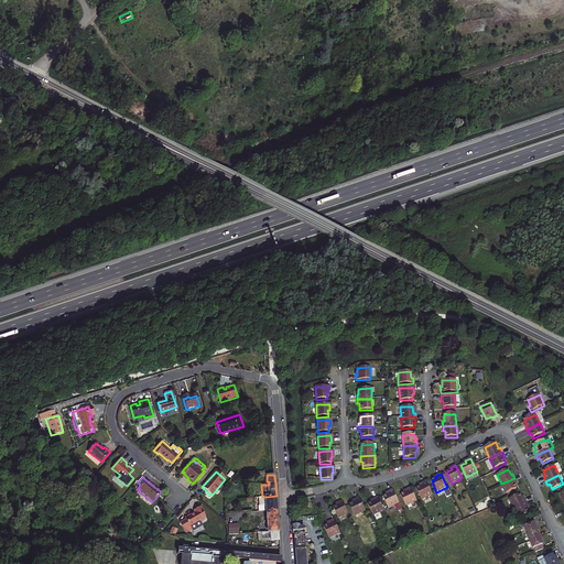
[(514,478),(501,484),(507,494),(518,488),(514,483),(517,481),(514,478)]
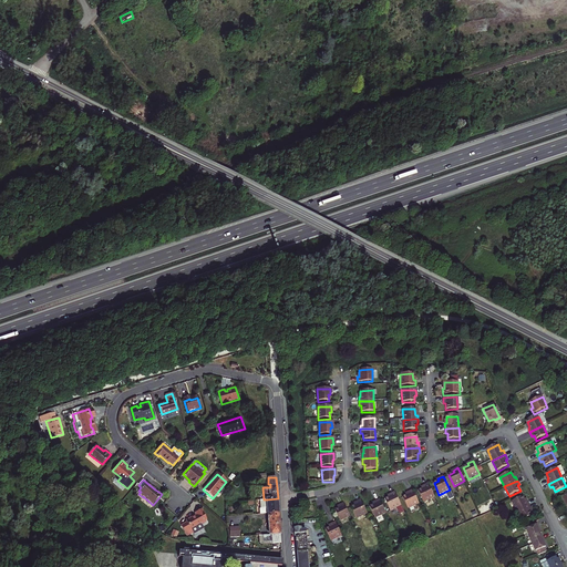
[(423,503),(434,497),(428,484),(423,486),(424,488),(418,492),(423,503)]
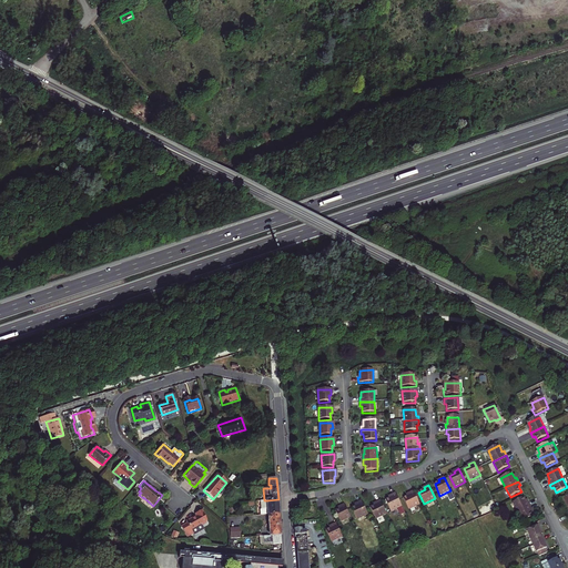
[(408,510),(419,505),(413,492),(408,494),(408,496),(403,498),(408,510)]
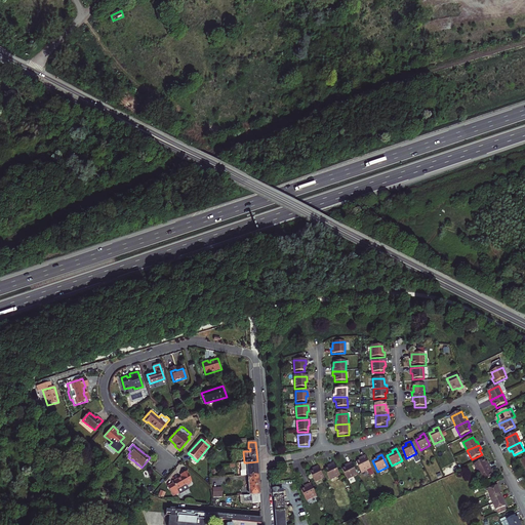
[(362,474),(371,469),(365,456),(361,458),(361,460),(356,462),(362,474)]
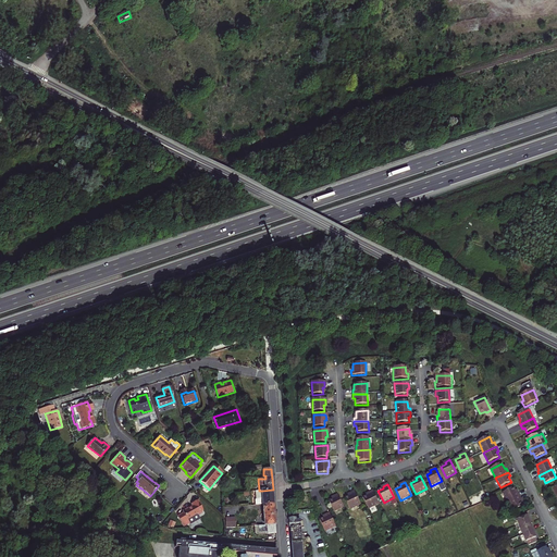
[(503,493),(507,503),(520,496),(518,493),(517,494),(514,489),(503,493)]
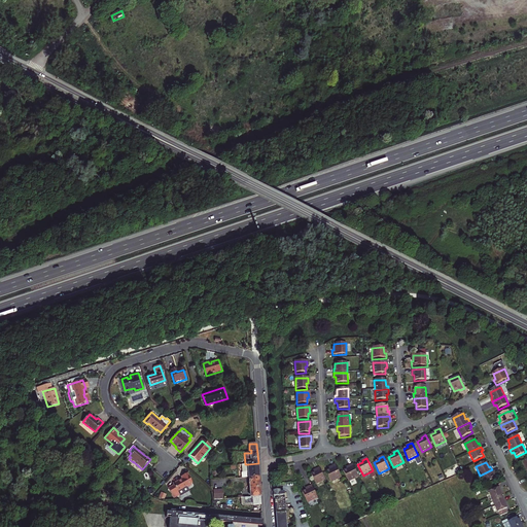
[(243,478),(249,478),(259,477),(258,463),(248,464),(245,464),(242,464),(243,478)]
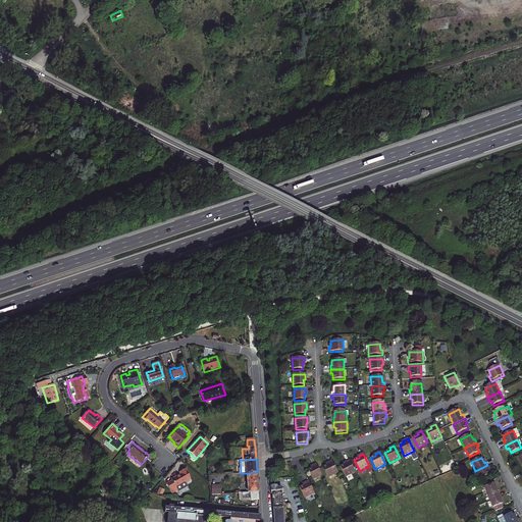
[(356,473),(350,460),(345,463),(346,464),(341,467),(346,477),(356,473)]
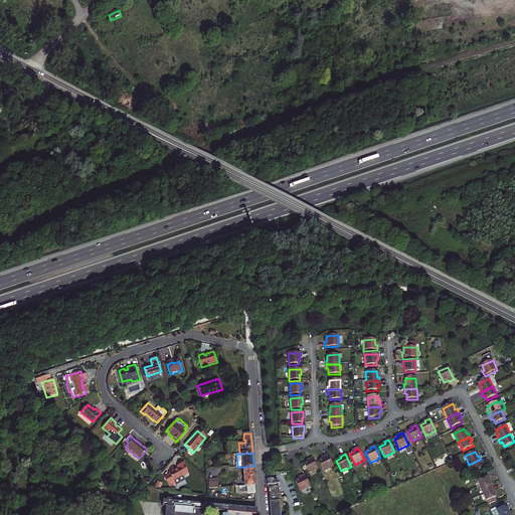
[(324,472),(334,467),(328,455),(324,457),(324,459),(319,461),(324,472)]
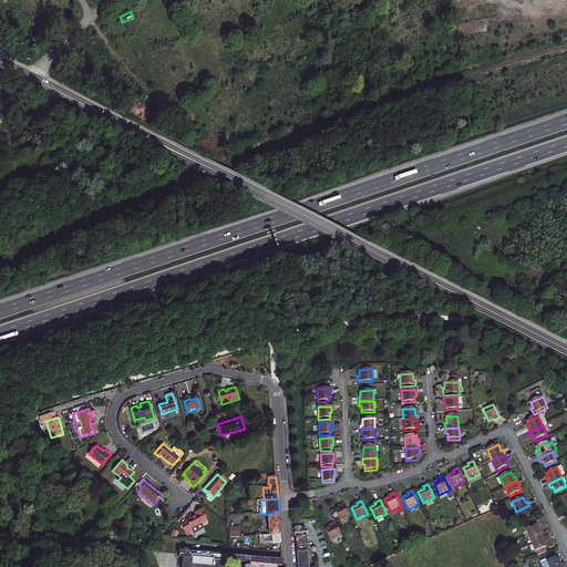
[(340,522),(350,516),(343,503),(340,505),(340,507),(334,509),(340,522)]
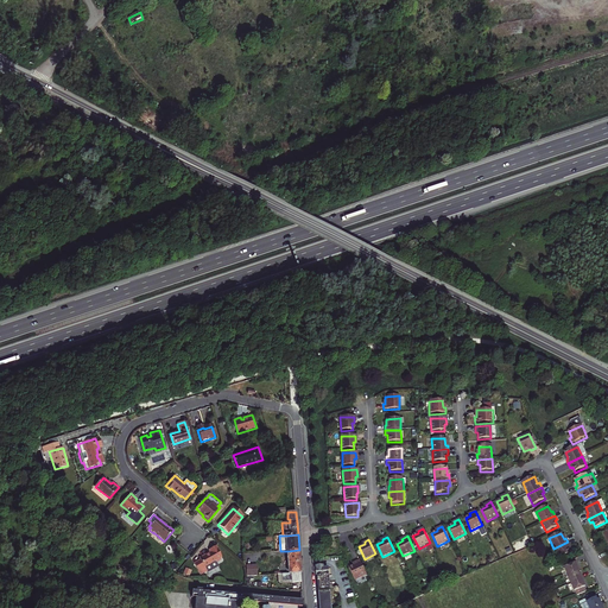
[(568,542),(553,549),(559,559),(571,553),(568,548),(570,546),(568,542)]
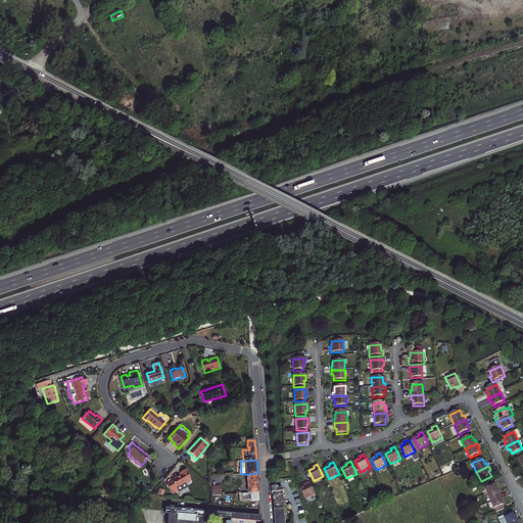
[(177,477),(172,479),(173,481),(167,485),(172,494),(178,491),(179,493),(188,488),(186,484),(190,481),(190,480),(191,479),(189,475),(190,475),(187,470),(180,473),(181,475),(177,477)]
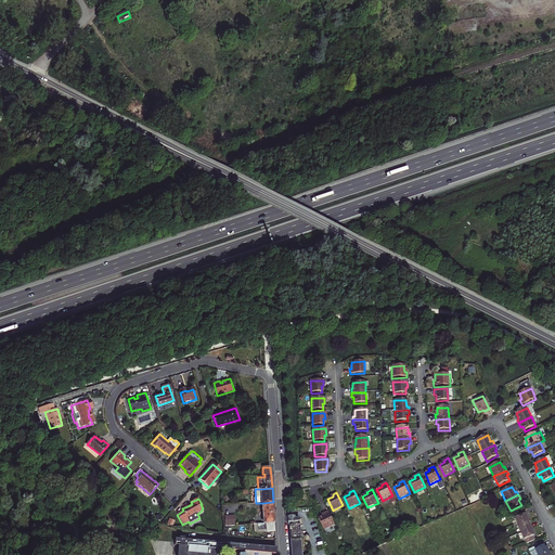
[(274,523),(273,502),(262,503),(263,524),(274,523)]
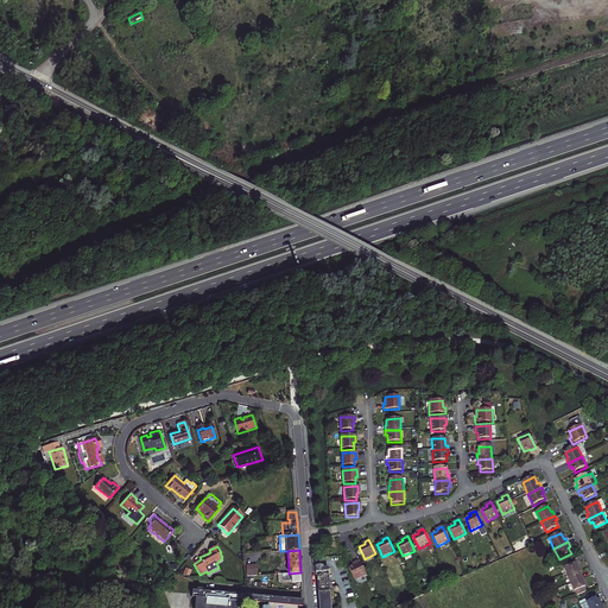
[(565,568),(575,591),(577,595),(587,591),(586,588),(586,587),(576,564),(574,559),(564,563),(565,568)]
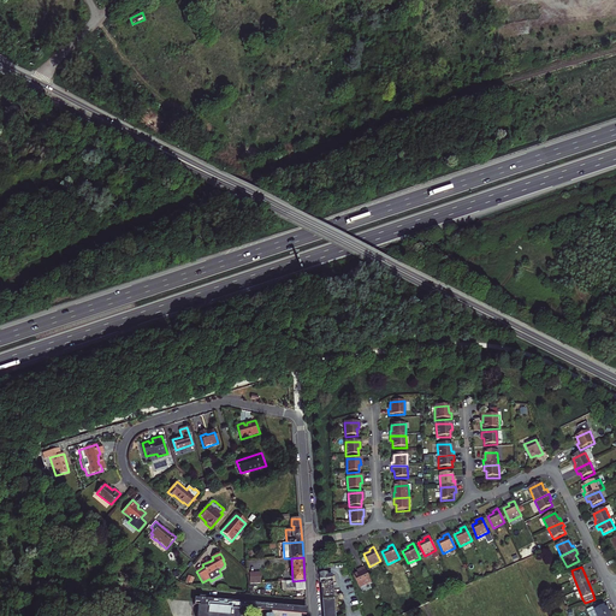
[(354,575),(360,587),(372,582),(367,573),(365,568),(360,570),(360,572),(354,575)]
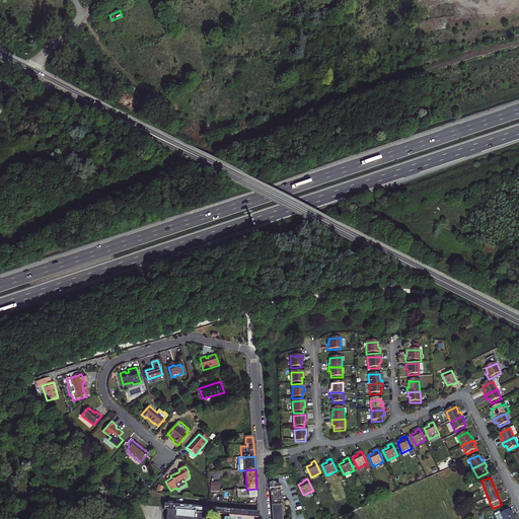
[(220,484),(211,484),(212,493),(221,492),(220,484)]
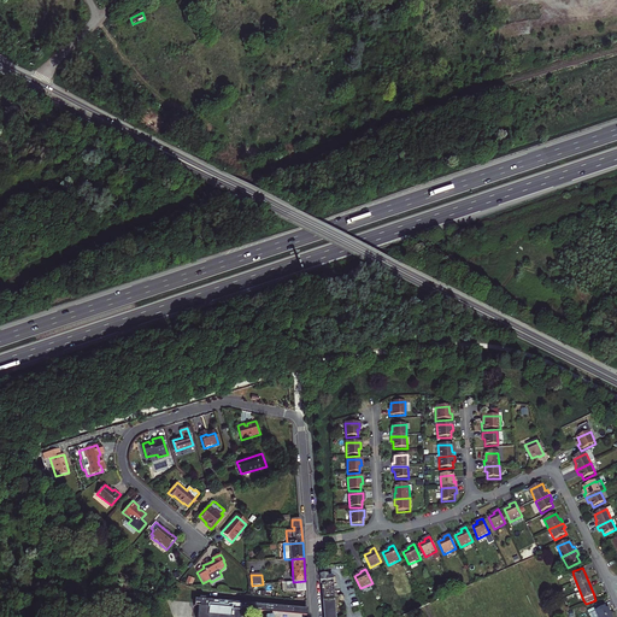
[(334,616),(333,586),(334,586),(333,577),(328,577),(328,576),(322,576),(324,616),(334,616)]
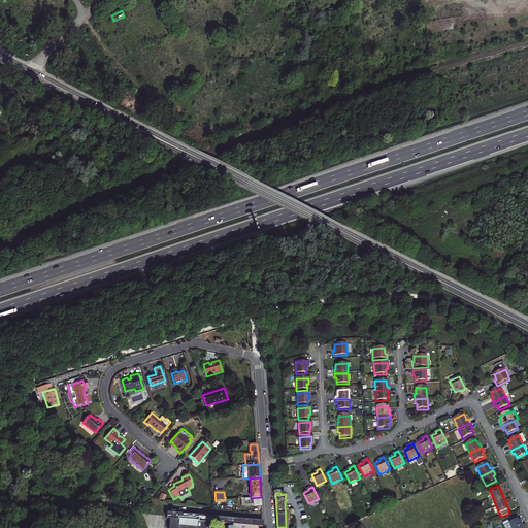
[(251,498),(244,499),(245,505),(253,505),(254,506),(262,505),(261,497),(251,498)]
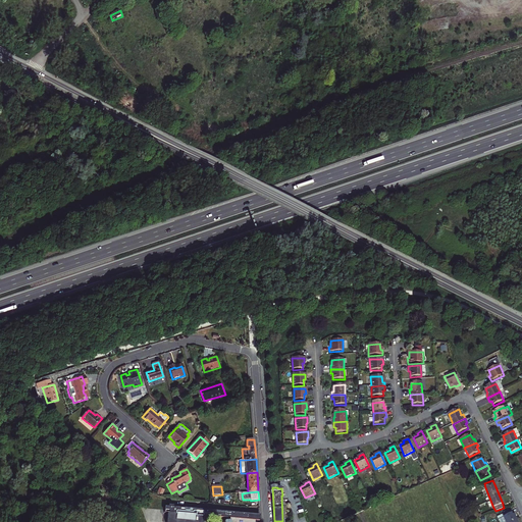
[(230,521),(240,521),(256,521),(257,520),(260,520),(260,514),(164,507),(163,513),(170,513),(168,521),(230,521)]
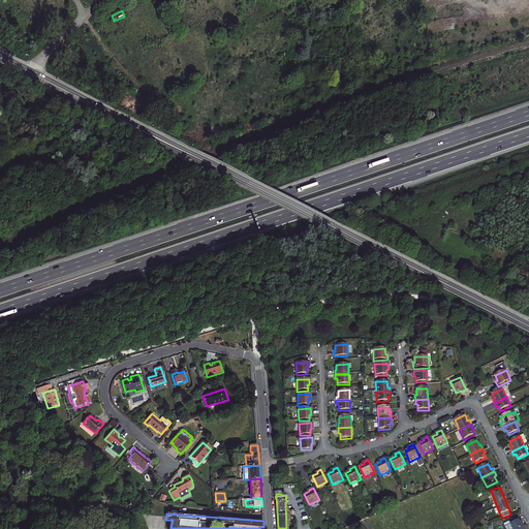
[(517,519),(509,522),(510,525),(505,528),(520,528),(524,527),(521,522),(519,523),(517,519)]
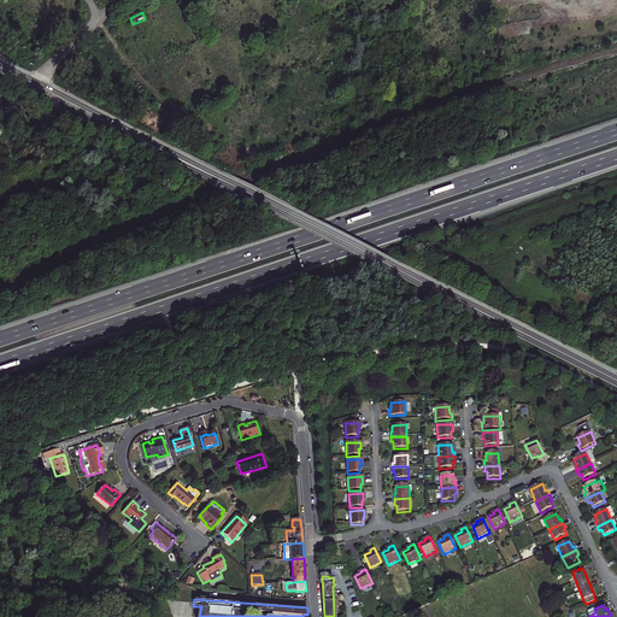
All buildings are outlined.
